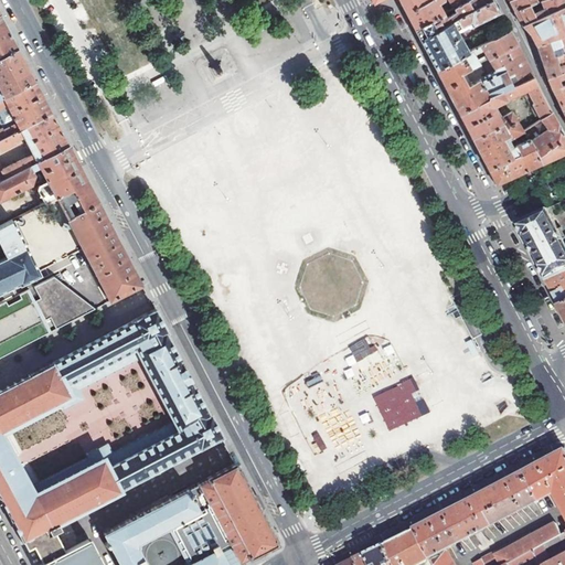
[(454,9),(469,0),(397,0),(404,11),(414,29),(441,14),(436,3),(441,0),(447,0),(452,9),(454,9)]
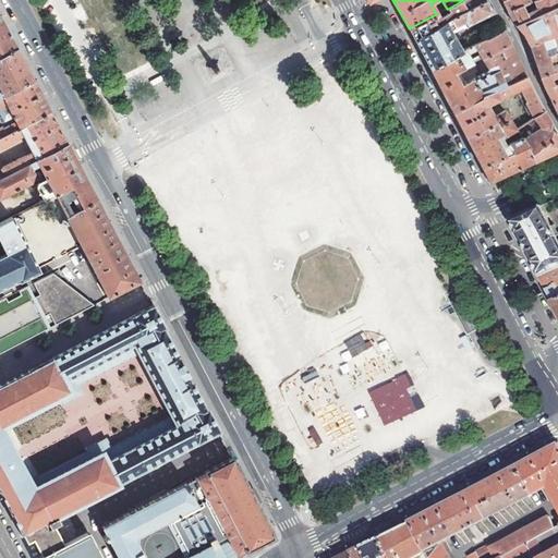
[(414,39),(486,0),(485,0),(463,0),(448,9),(450,12),(438,17),(436,14),(409,28),(413,37),(414,39)]
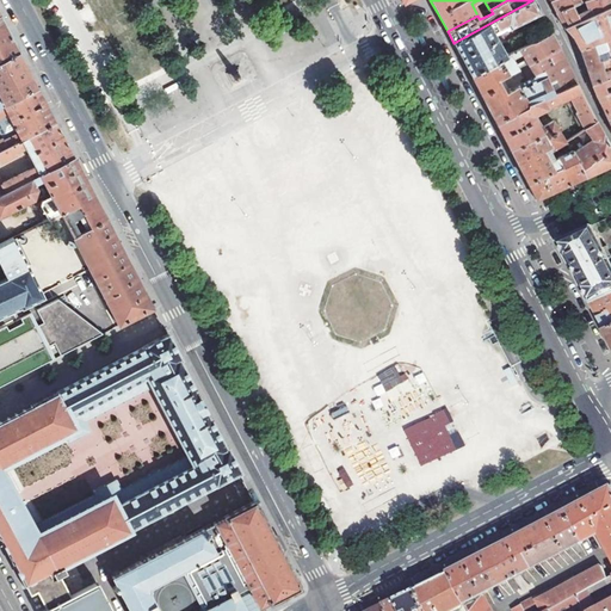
[(505,57),(514,53),(512,47),(503,53),(493,34),(507,25),(510,29),(539,13),(532,0),(454,43),(461,59),(470,76),(505,59),(505,57)]
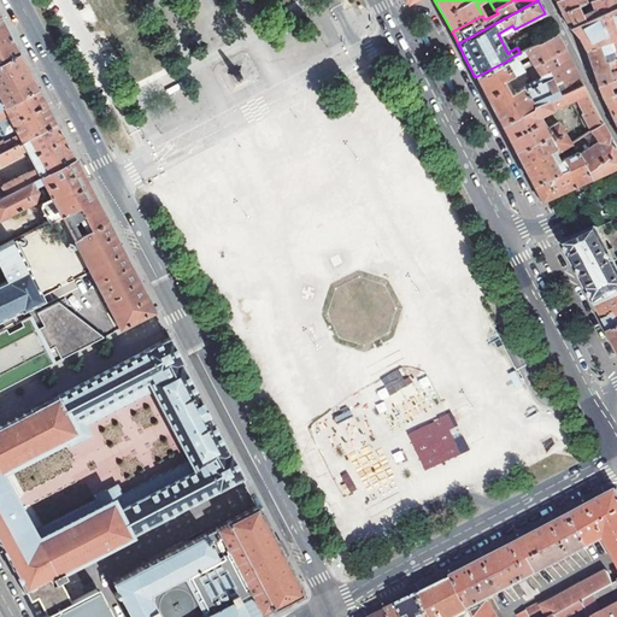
[(563,12),(593,0),(559,0),(557,1),(563,12)]
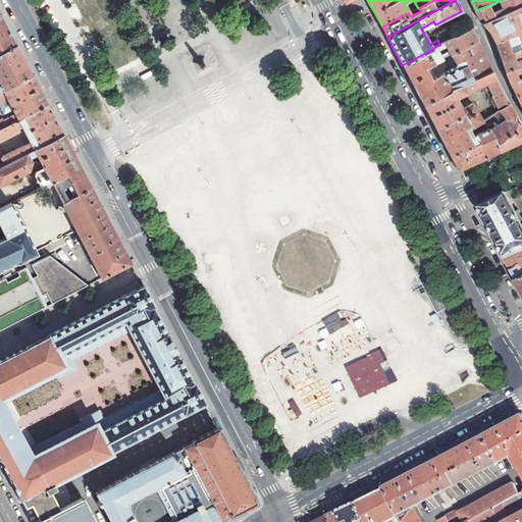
[(521,5),(521,0),(502,0),(476,10),(481,20),(483,23),(494,18),(493,15),(498,13),(497,11),(503,8),(506,13),(521,5)]
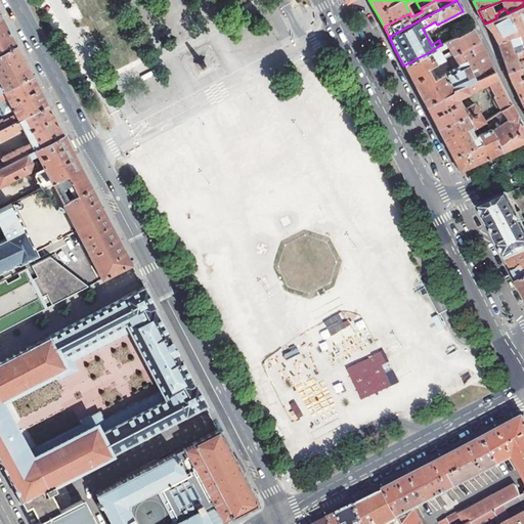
[(522,33),(523,31),(523,5),(508,13),(496,18),(485,24),(493,34),(496,42),(522,33)]
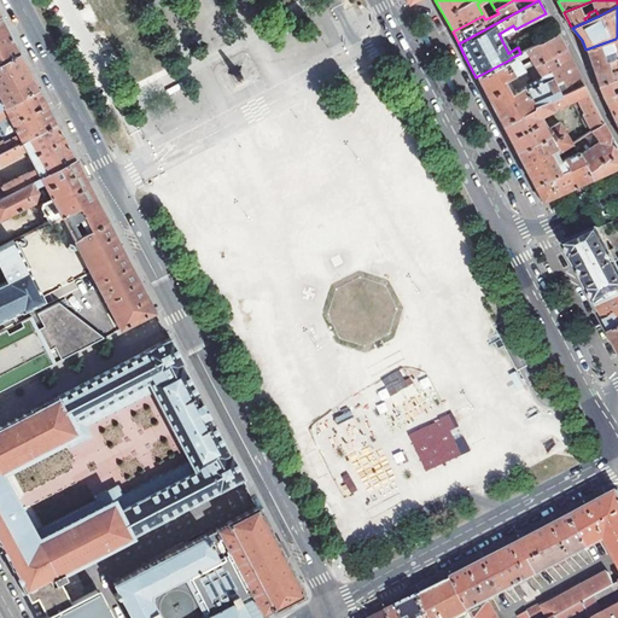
[(0,63),(19,53),(10,35),(0,17),(0,16),(0,63)]
